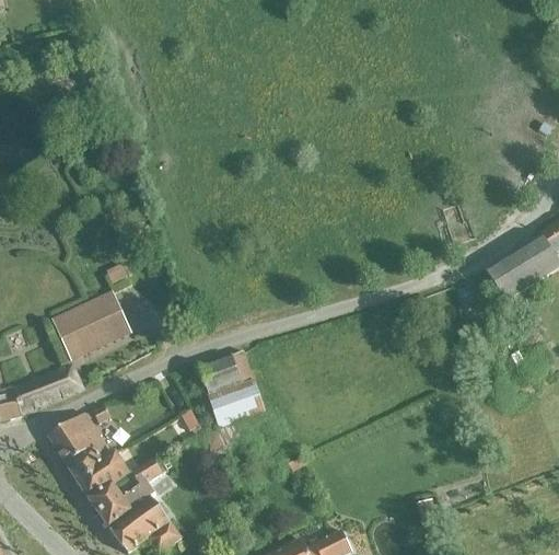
[(558,218),(538,231),(539,233),(484,267),(503,299),(558,264),(558,263),(551,252),(558,246),(558,218)]
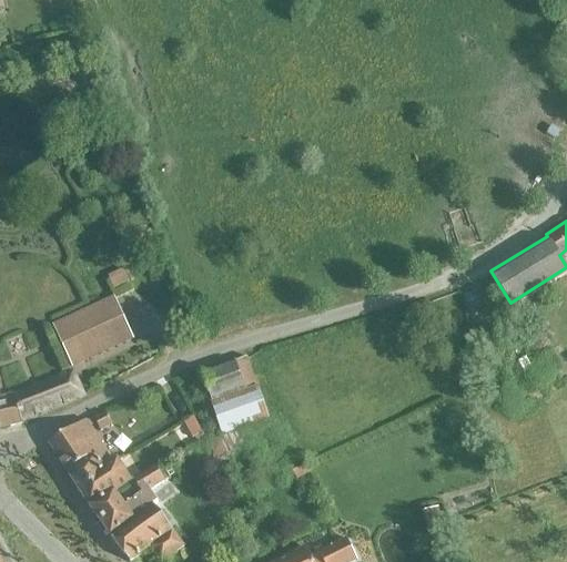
[(131,334),(112,294),(53,320),(70,361),(131,334)]
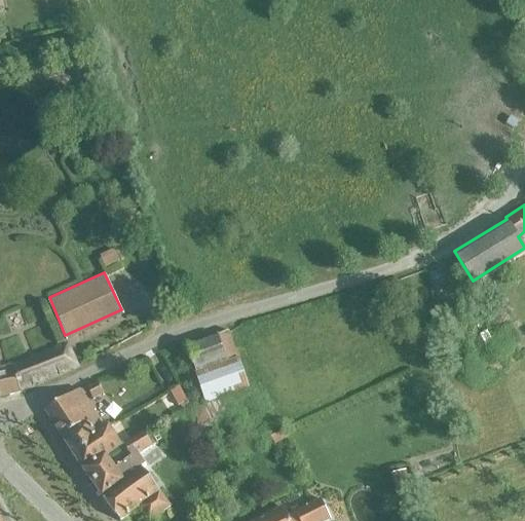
[(205,399),(201,401),(211,419),(213,423),(229,418),(224,408),(220,395),(234,389),(237,397),(250,393),(241,368),(227,328),(185,342),(205,399)]
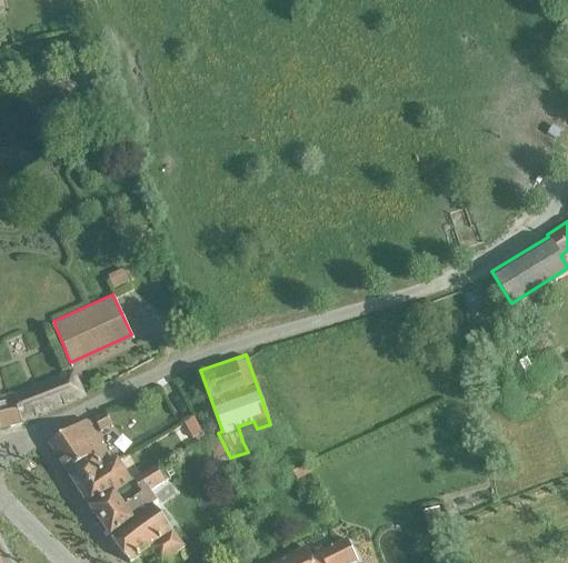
[(22,420),(85,393),(75,368),(16,393),(0,396),(0,426),(22,421),(22,420)]
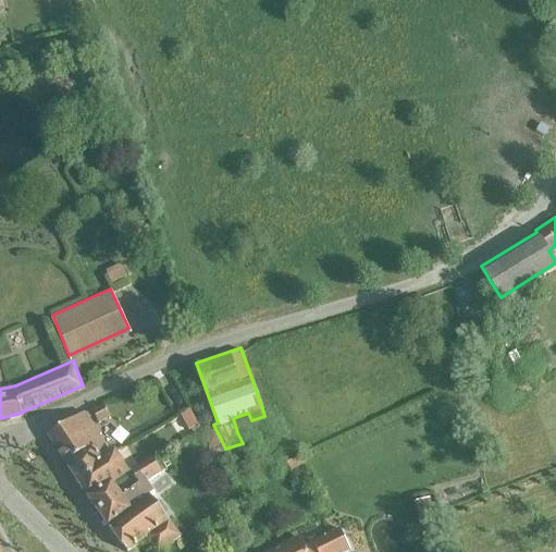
[(109,413),(102,401),(90,406),(97,419),(109,413)]
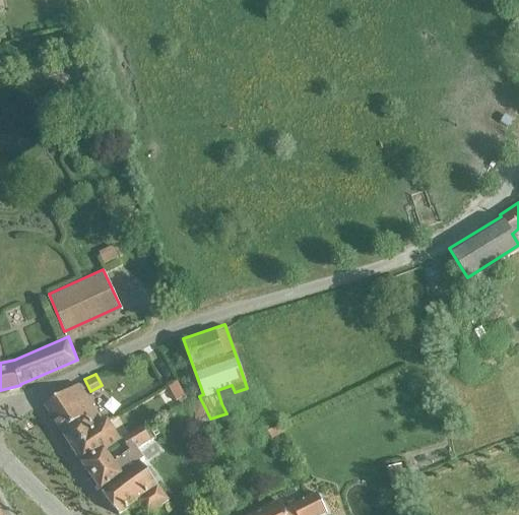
[(187,398),(176,379),(167,383),(175,397),(177,396),(180,402),(187,398)]
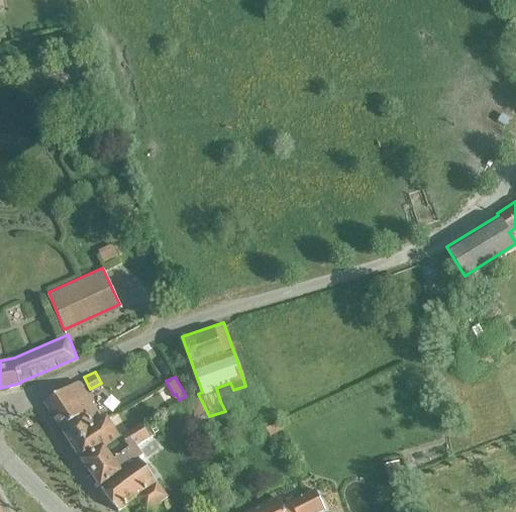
[(93,423),(102,418),(77,379),(42,401),(61,426),(85,411),(93,423)]
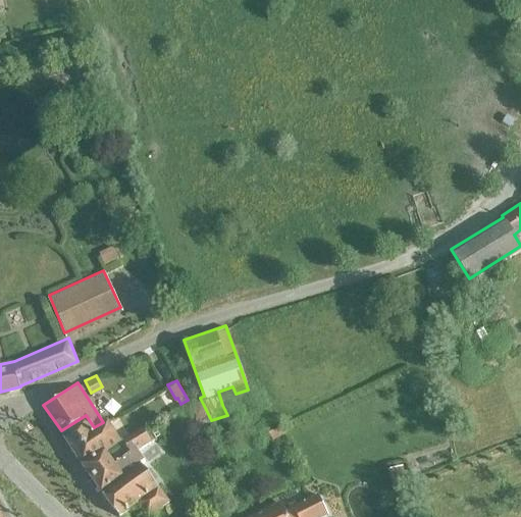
[(209,416),(200,398),(199,395),(194,398),(189,401),(194,412),(199,421),(209,416)]
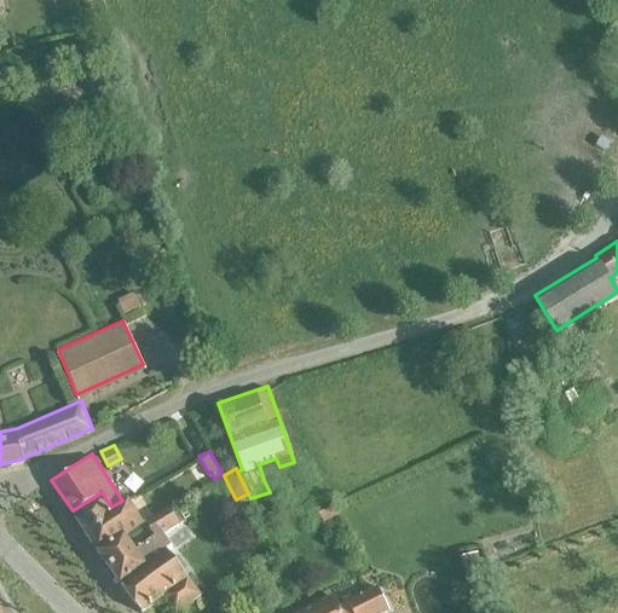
[(102,492),(73,510),(71,510),(96,549),(140,521),(126,498),(122,501),(111,507),(102,492)]
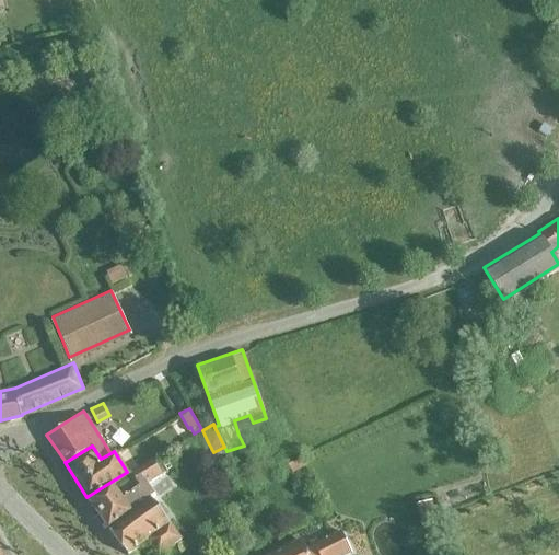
[(139,484),(136,486),(126,494),(134,506),(130,509),(107,525),(126,551),(147,536),(158,553),(179,536),(149,495),(153,492),(144,480),(165,469),(159,457),(153,460),(151,457),(130,469),(139,484)]
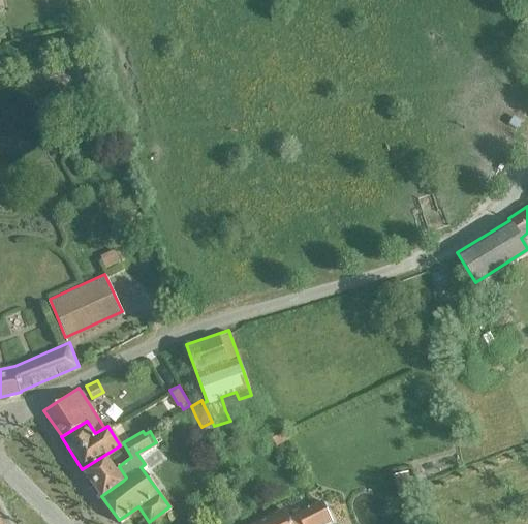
[(128,459),(120,445),(82,469),(101,496),(126,478),(119,466),(128,459)]
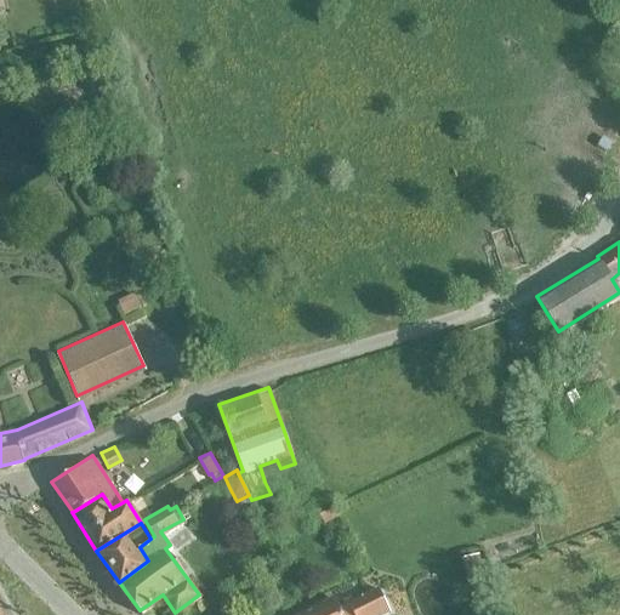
[(374,614),(388,608),(377,585),(337,604),(333,596),(291,614),(374,614)]
